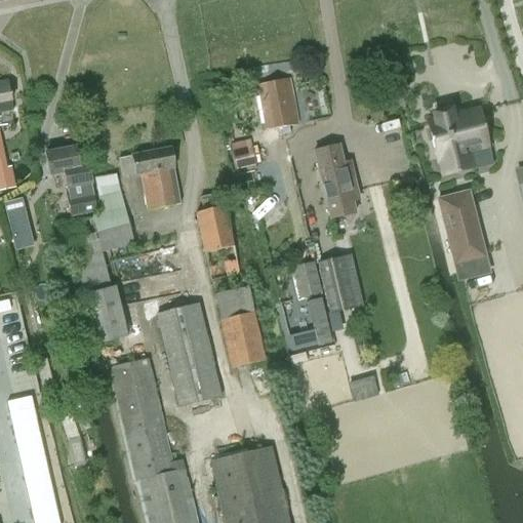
[(268,128),(272,127),(279,126),(280,133),(291,131),(290,124),(299,122),(291,77),(259,82),(268,128)]
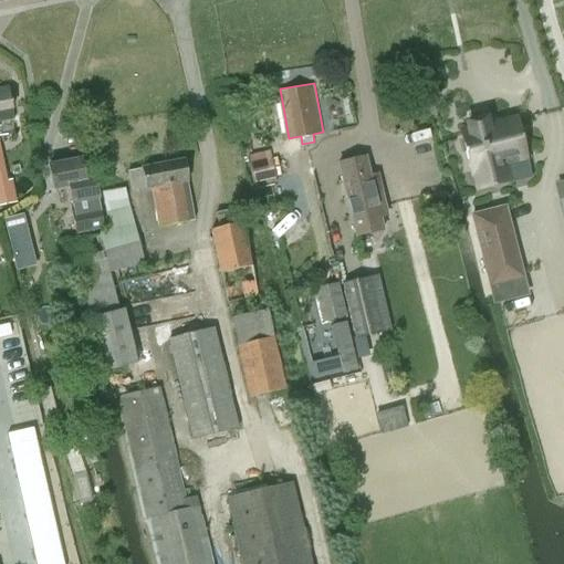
[(9,84),(0,85),(0,125),(2,125),(3,122),(16,119),(16,117),(13,106),(9,84)]
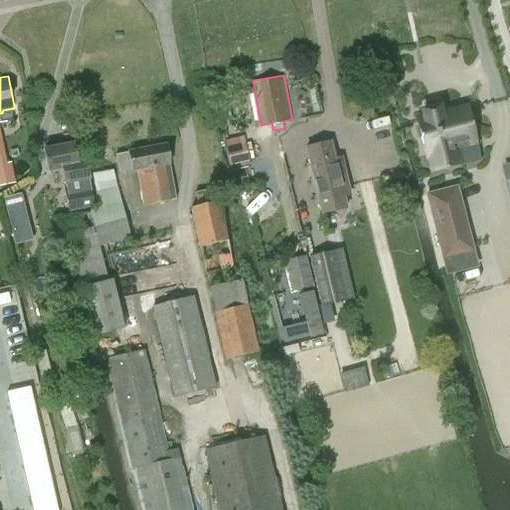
[(429,117),(421,119),(429,151),(430,150),(433,150),(438,169),(456,165),(458,164),(453,144),(476,138),(468,107),(445,113),(443,105),(427,109),(429,117)]
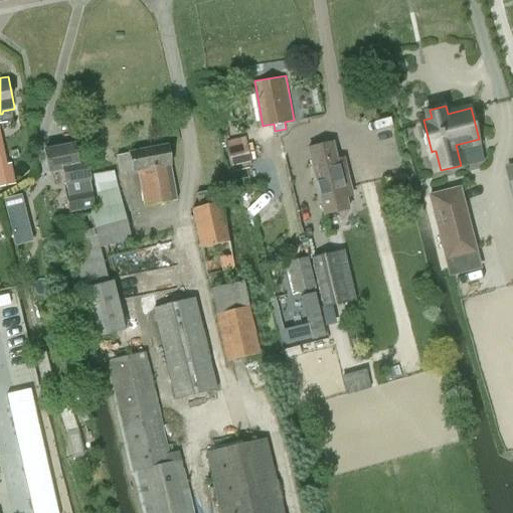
[(350,206),(345,186),(352,184),(349,172),(342,174),(334,140),(309,146),(325,212),(350,206)]
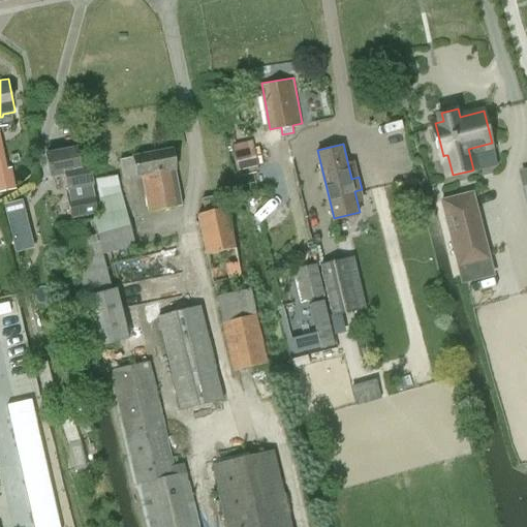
[(237,150),(241,168),(254,165),(250,147),(237,150)]
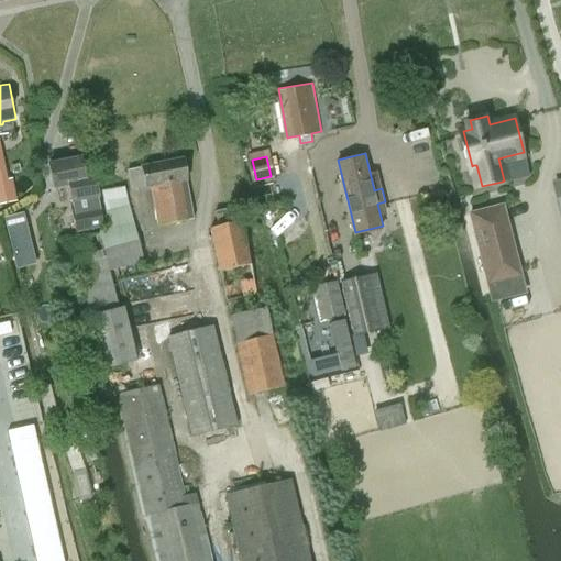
[(83,157),(52,163),(56,186),(72,184),(75,198),(77,210),(78,220),(103,215),(101,206),(96,173),(85,174),(83,157)]
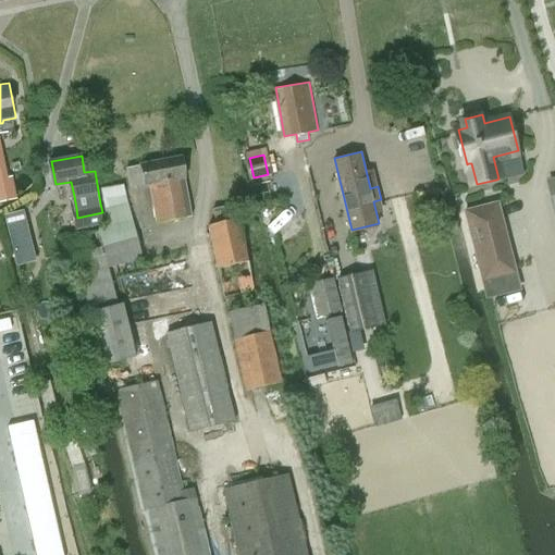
[(143,163),(127,165),(131,186),(146,184),(151,183),(159,221),(193,214),(186,179),(183,156),(143,163)]
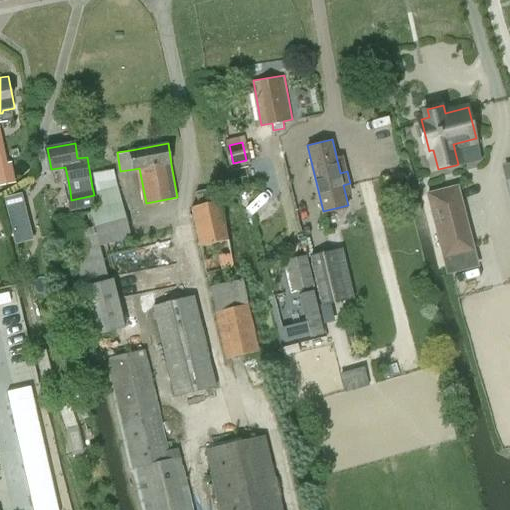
[(5,145),(0,146),(0,185),(12,183),(8,162),(5,145)]
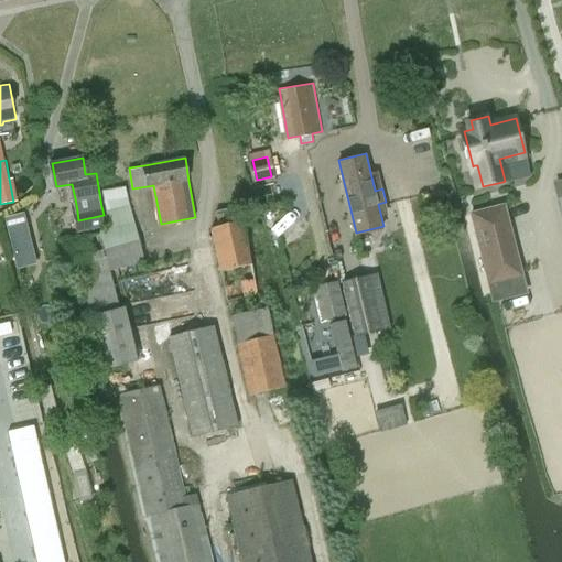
[(111,269),(144,260),(126,185),(104,191),(112,226),(109,226),(109,230),(66,241),(75,279),(80,278),(94,315),(95,315),(108,368),(138,360),(125,306),(121,307),(111,269)]
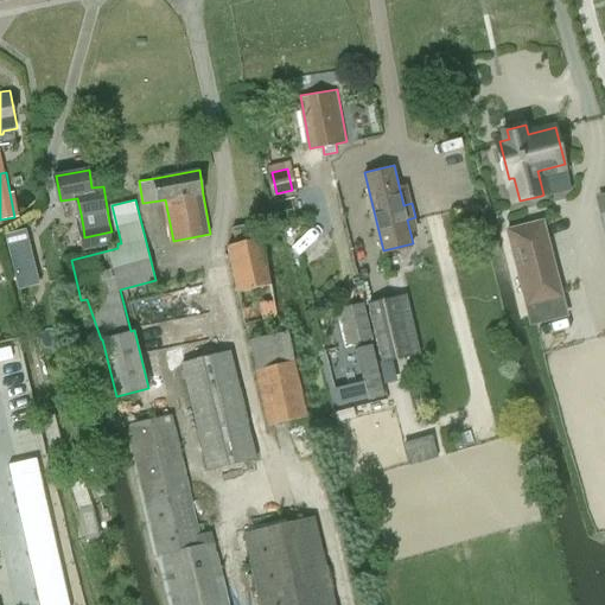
[(526,306),(565,297),(545,217),(505,228),(526,306)]
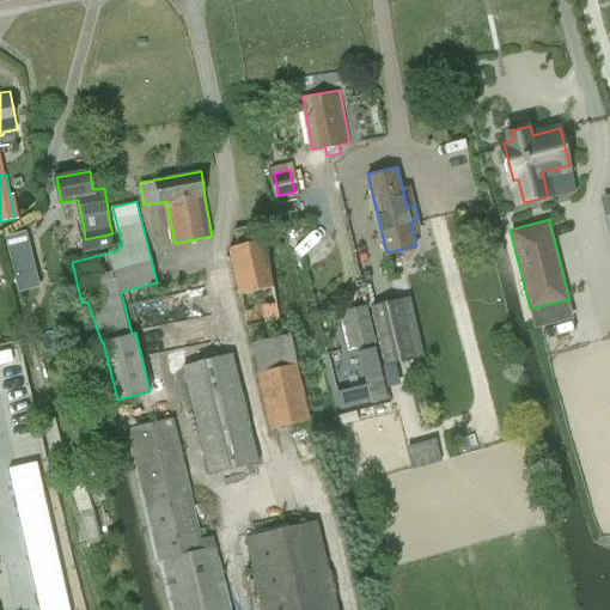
[(249,325),(281,317),(258,224),(236,230),(239,245),(230,248),(249,325)]
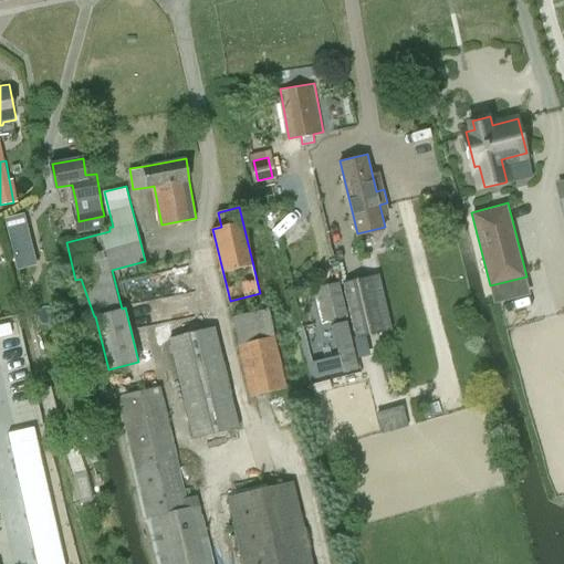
[(23,215),(6,219),(18,269),(35,264),(23,215)]
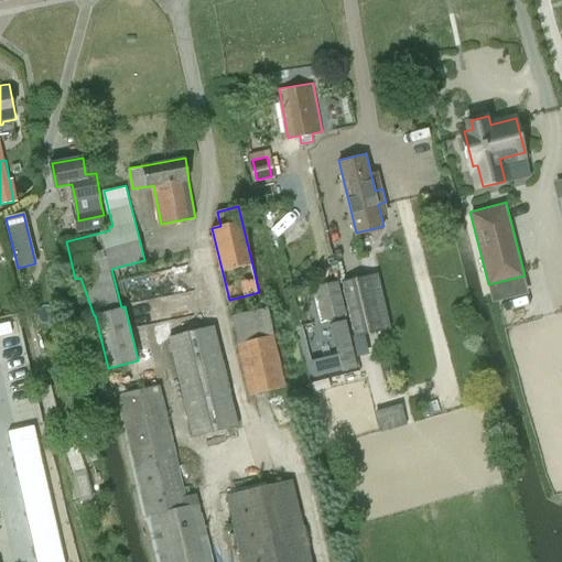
[(104,215),(78,220),(80,230),(105,226),(104,215)]
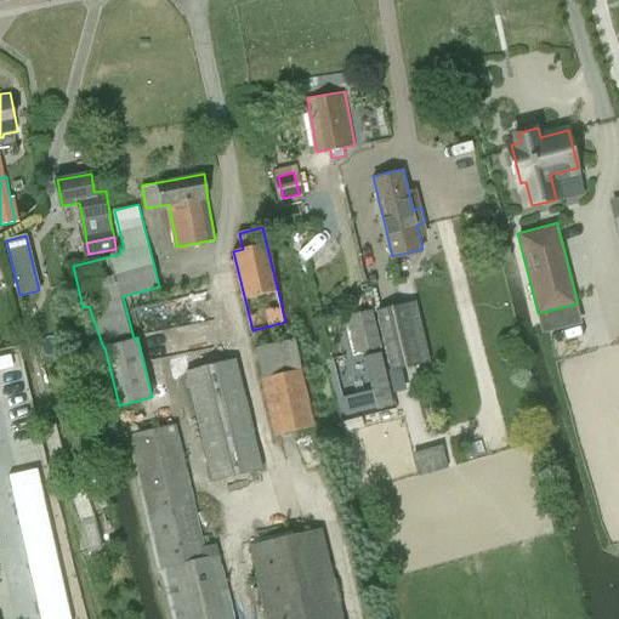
[(393,368),(421,361),(407,302),(379,310),(393,368)]
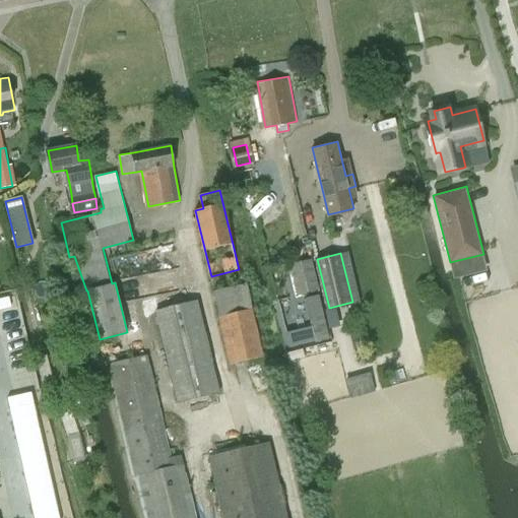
[(290,264),(298,294),(321,288),(315,259),(290,264)]
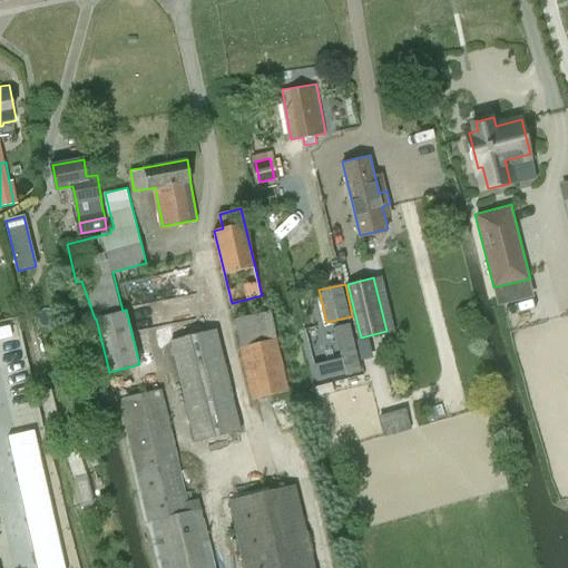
[(234,319),(241,346),(253,398),(290,390),(271,310),(234,319)]
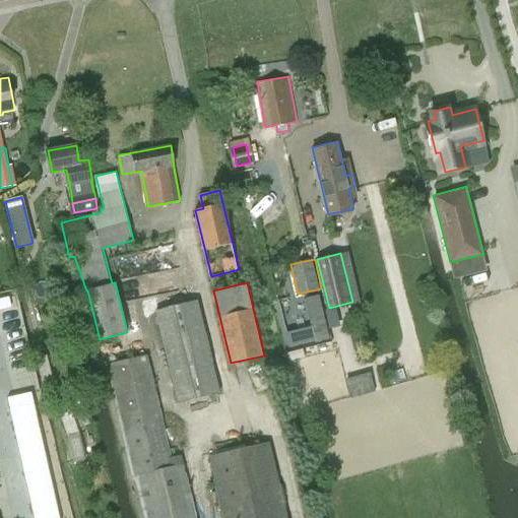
[(321,294),(307,298),(318,341),(332,337),(321,294)]
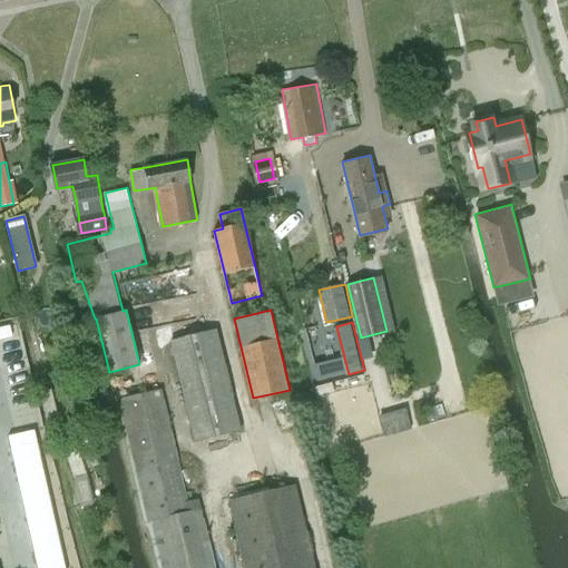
[(172,340),(196,440),(242,429),(218,330),(172,340)]
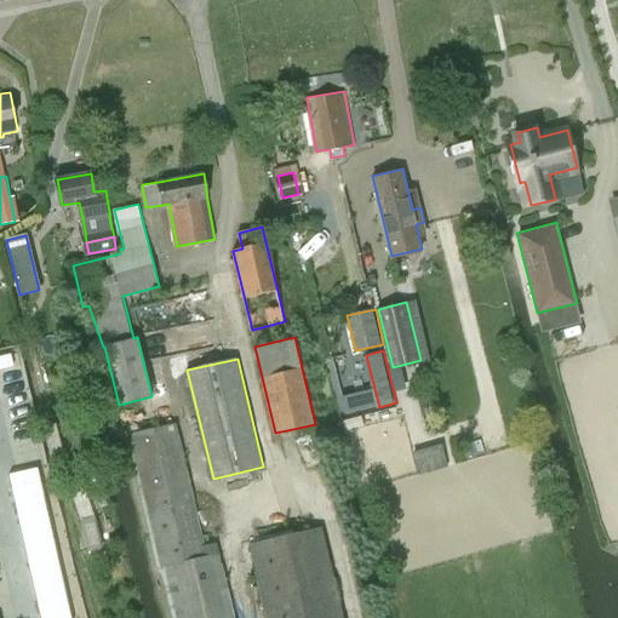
[(235,617),(221,553),(207,555),(176,423),(149,429),(131,433),(162,566),(167,565),(178,617),(235,617)]
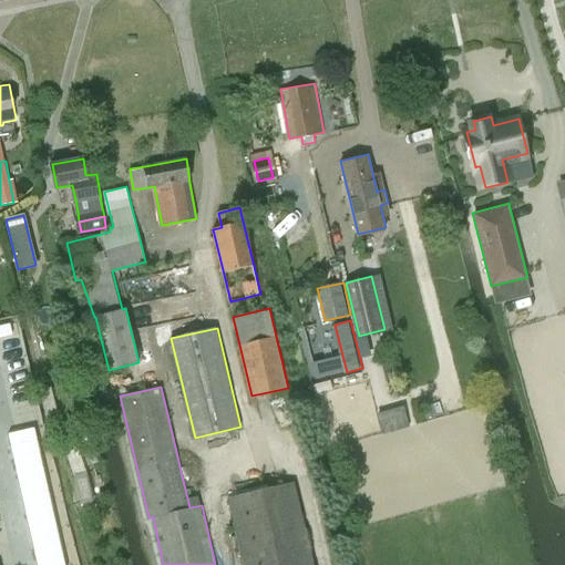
[(42,429),(16,434),(21,458),(48,452),(42,429)]
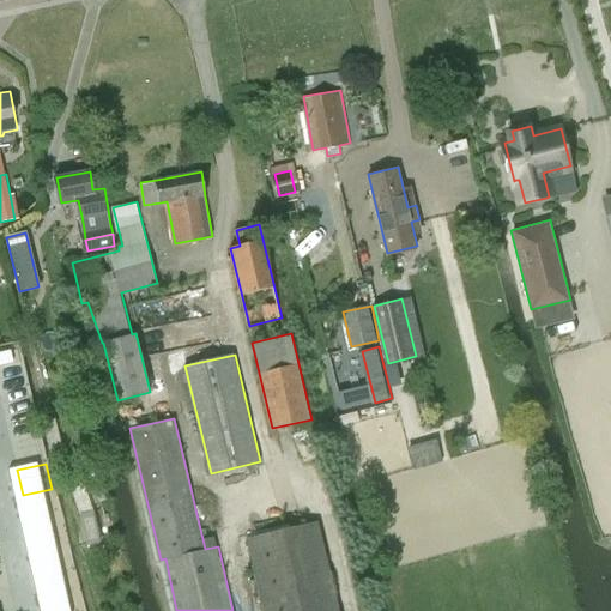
[(52,489),(23,495),(30,530),(59,524),(52,489)]
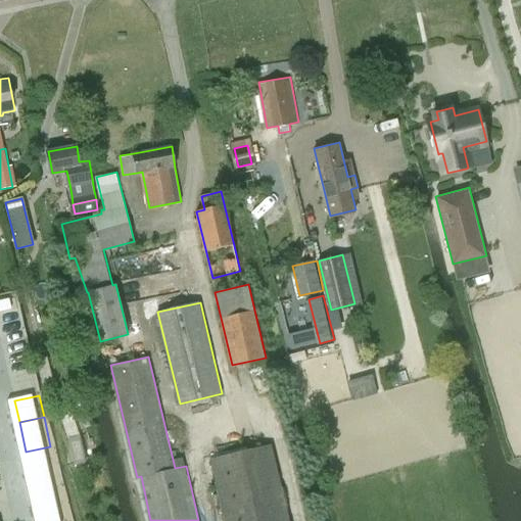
[(289,520),(271,444),(210,459),(225,520),(289,520)]
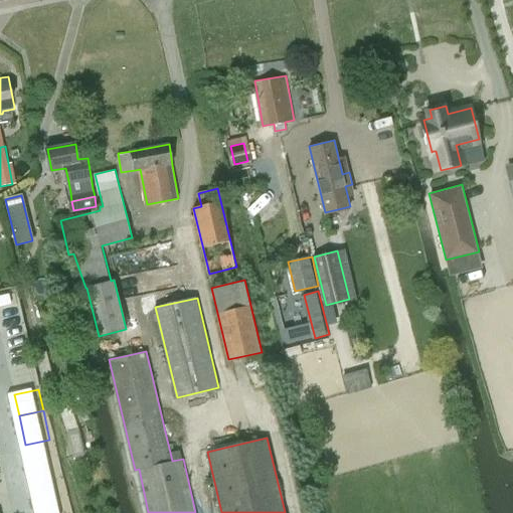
[(49,440),(25,445),(31,473),(55,467),(49,440)]
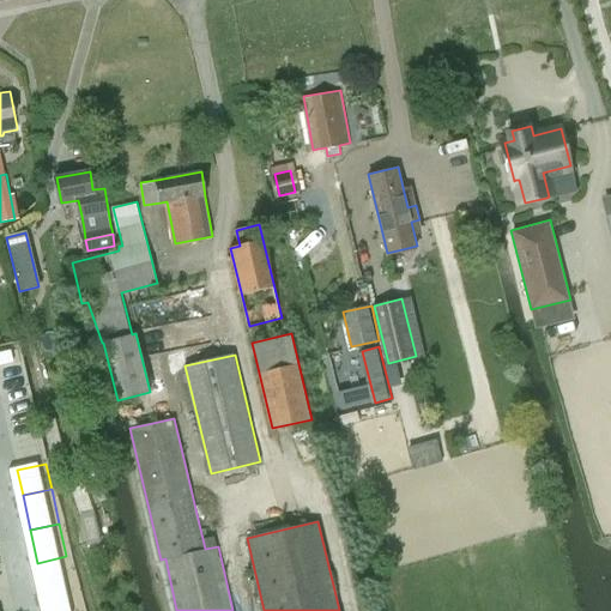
[(66,556),(37,563),(44,593),(73,587),(66,556)]
